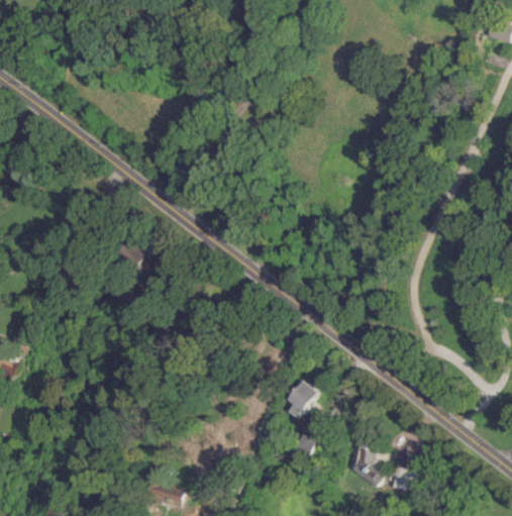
[(508,42),(511,30),(492,24),(488,35),(508,42)]
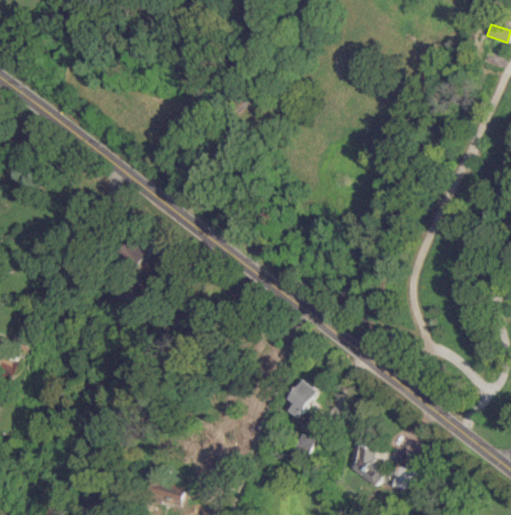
[(8,342),(0,339),(0,365),(8,342)]
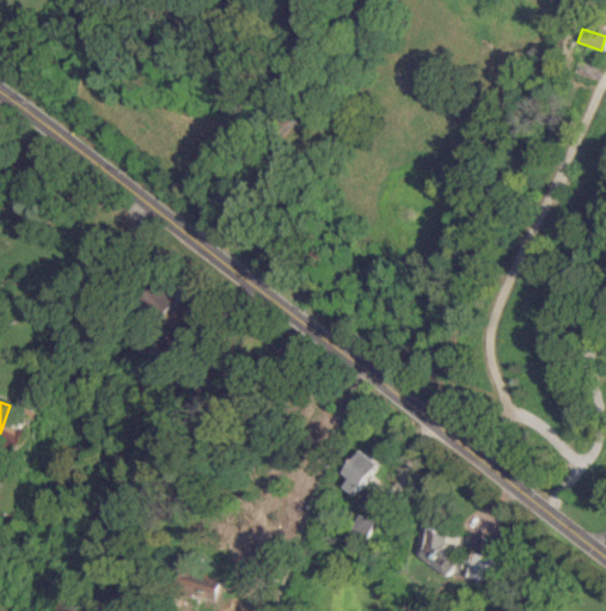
[(348,478),(341,487),(352,495),(375,463),(357,448),(340,472),(348,478)]
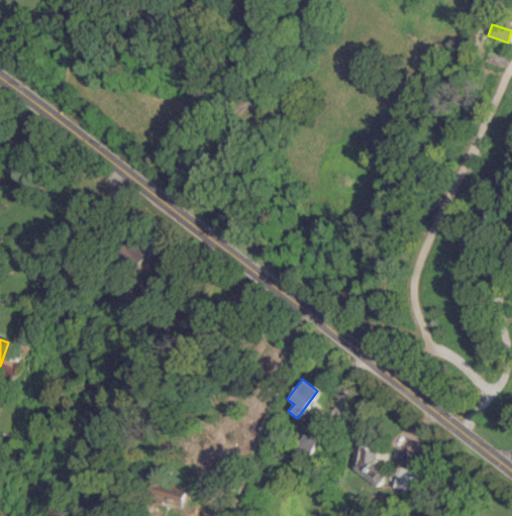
[(313,439),(299,434),(290,462),(305,467),(313,439)]
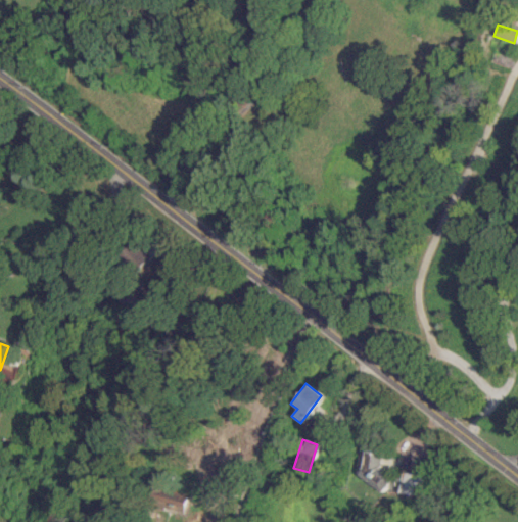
[(352,483),(388,486),(389,473),(376,471),(377,463),(371,463),(372,445),(356,444),(352,483)]
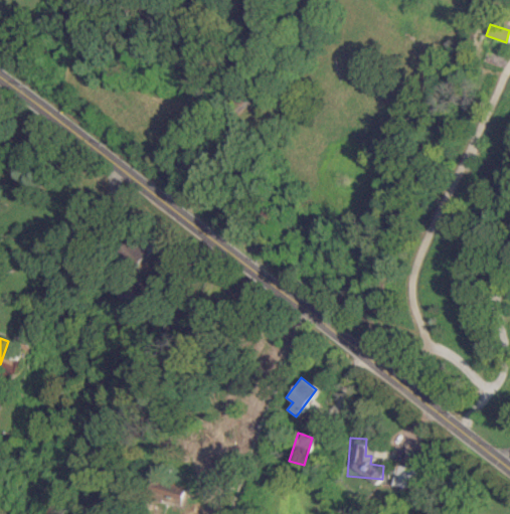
[(409,467),(391,466),(390,486),(408,487),(409,467)]
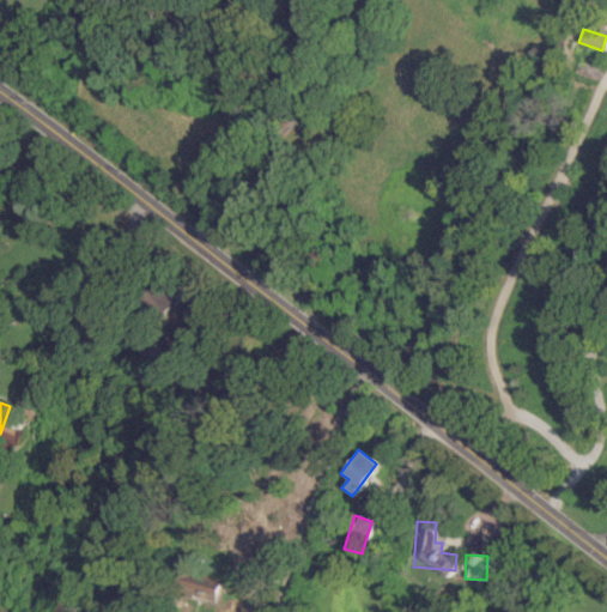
[(212,600),(217,581),(189,575),(192,562),(180,559),(174,592),(212,600)]
